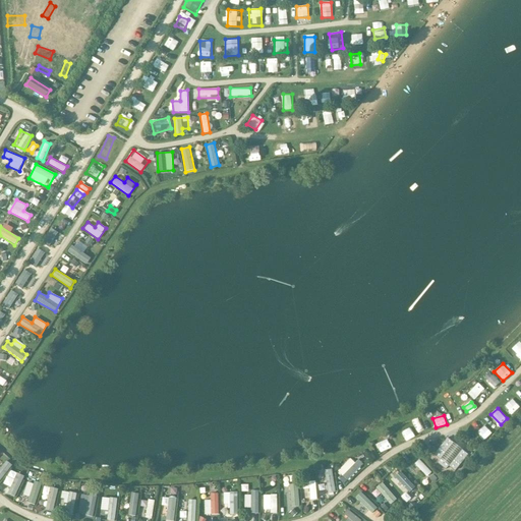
[(485,425),(476,433),(483,442),(493,433),(485,425)]
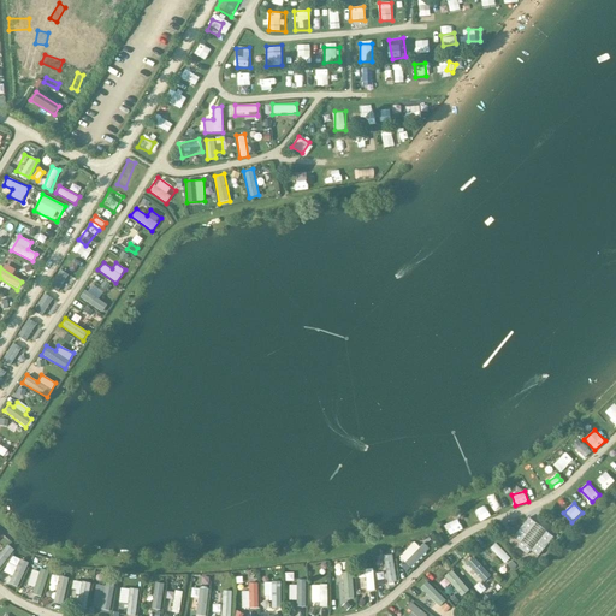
[(463,511),(452,516),(456,526),(468,521),(463,511)]
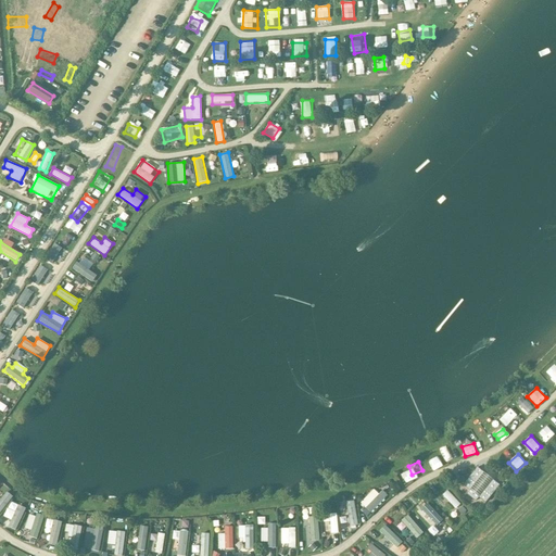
[(498,485),(477,468),(463,485),(469,490),(466,494),(476,502),(478,497),(485,503),(498,485)]
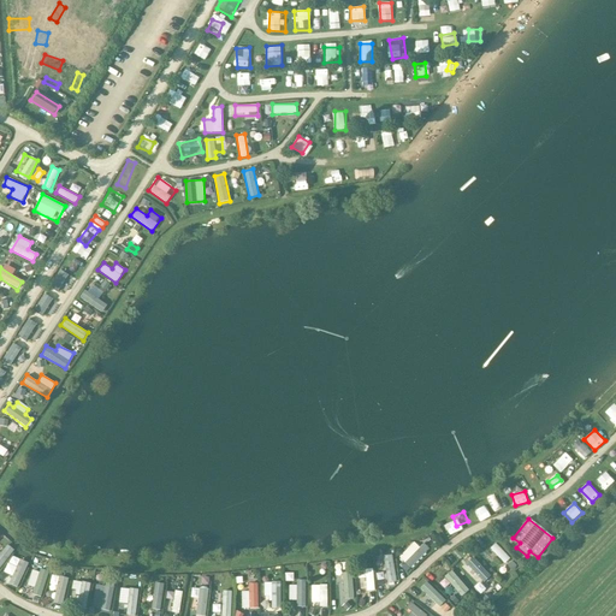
[(415,539),(398,556),(410,568),(427,551),(415,539)]
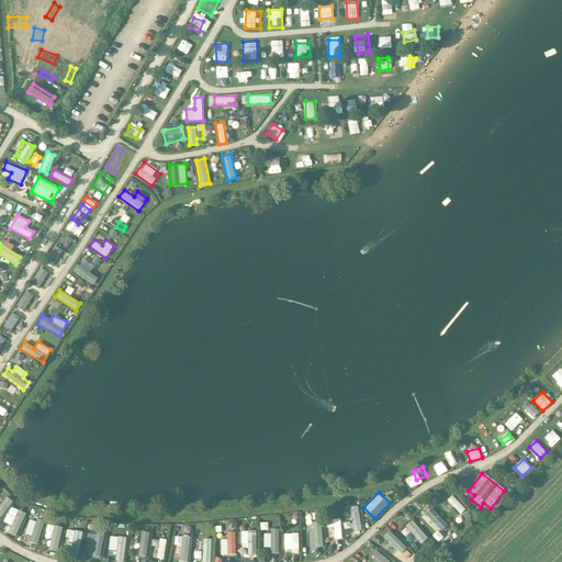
[(461,514),(465,509),(452,495),(447,499),(461,514)]
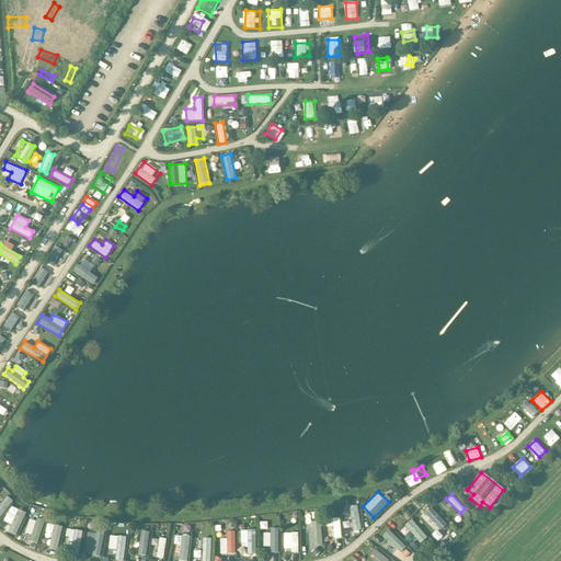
[(0,517),(12,501),(6,495),(0,503),(0,517)]
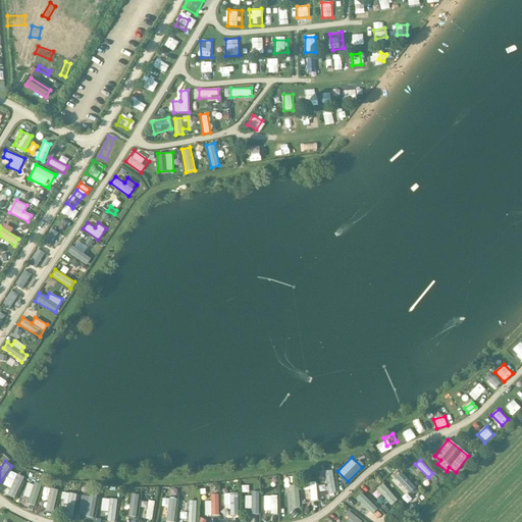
[(390,462),(385,467),(393,473),(398,467),(390,462)]
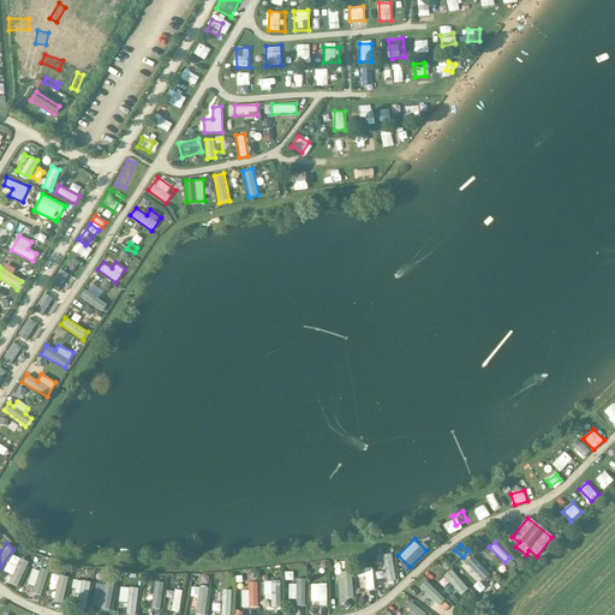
[(17,587),(29,562),(12,554),(7,565),(11,566),(4,581),(17,587)]
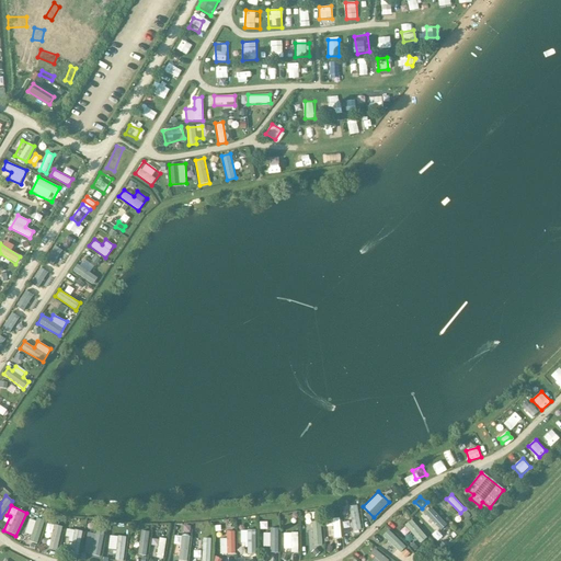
[(358,505),(350,506),(352,530),(361,529),(358,505)]
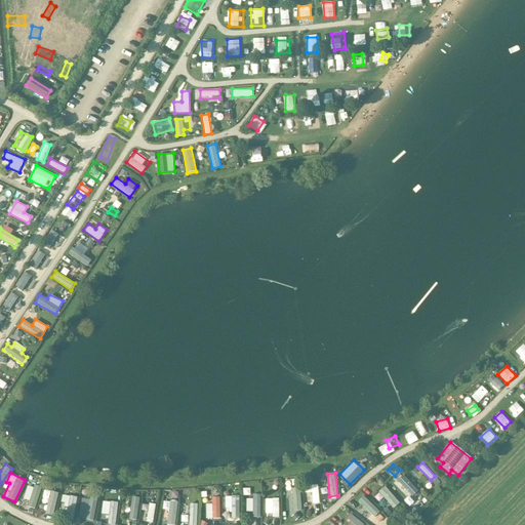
[(413,497),(419,489),(401,475),(395,483),(413,497)]
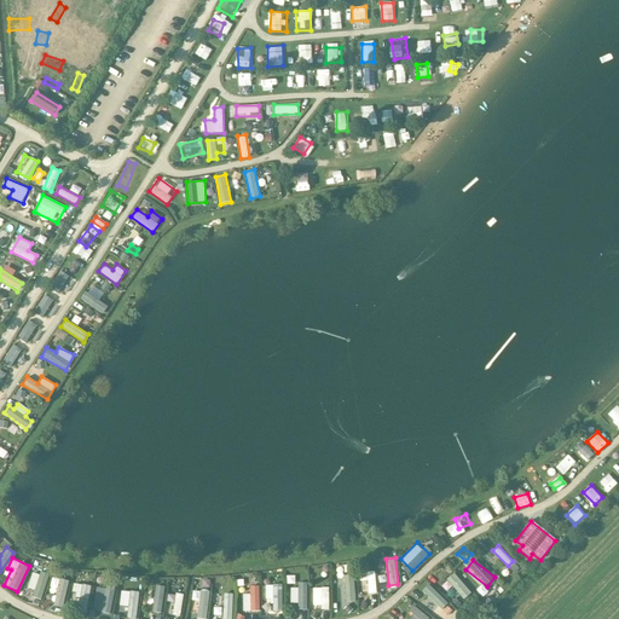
[(369,594),(377,594),(375,571),(366,572),(369,594)]
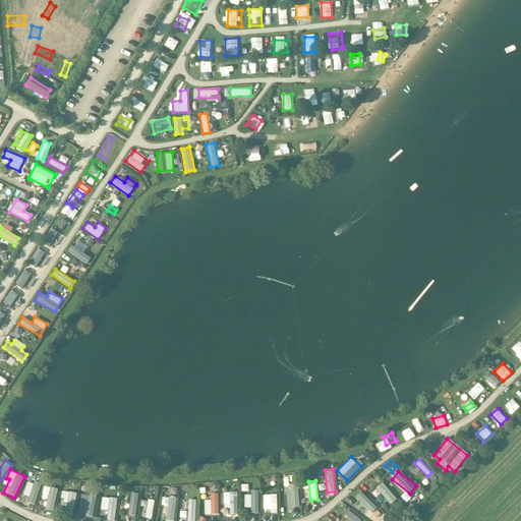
[(26,481),(23,496),(29,497),(27,504),(37,505),(40,483),(26,481)]
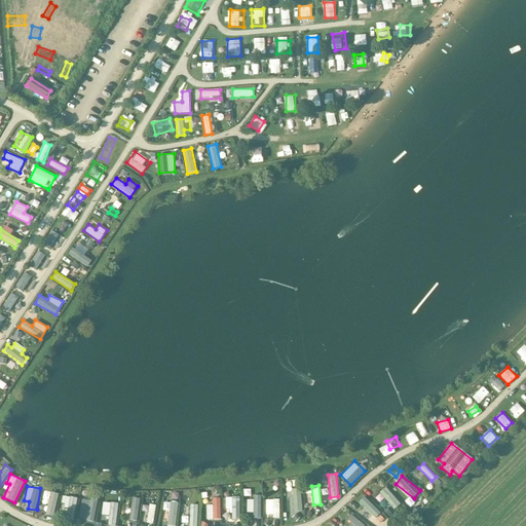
[(378,492),(395,510),(401,503),(384,486),(378,492)]
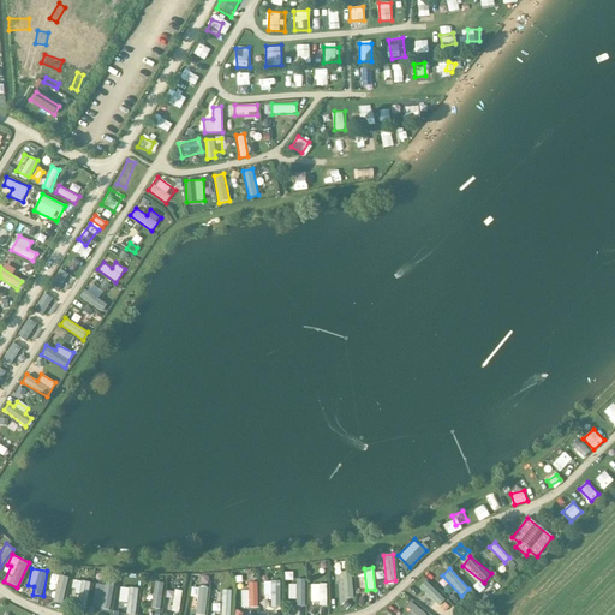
[(352,571),(340,572),(341,607),(353,607),(352,571)]
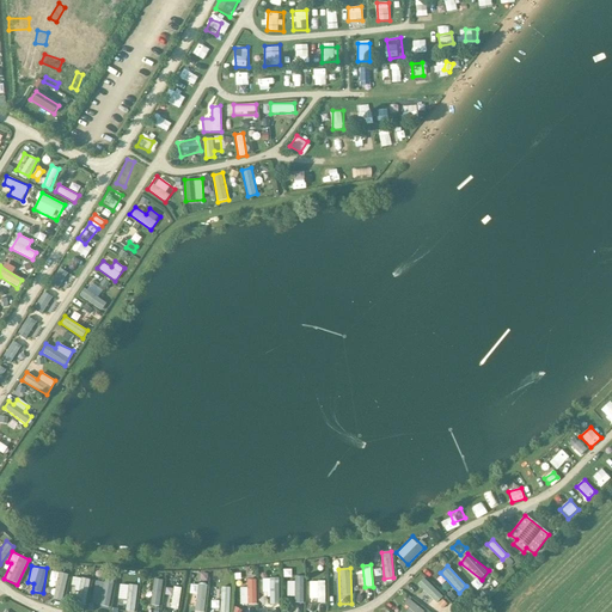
[(62,600),(68,575),(59,573),(53,598),(62,600)]
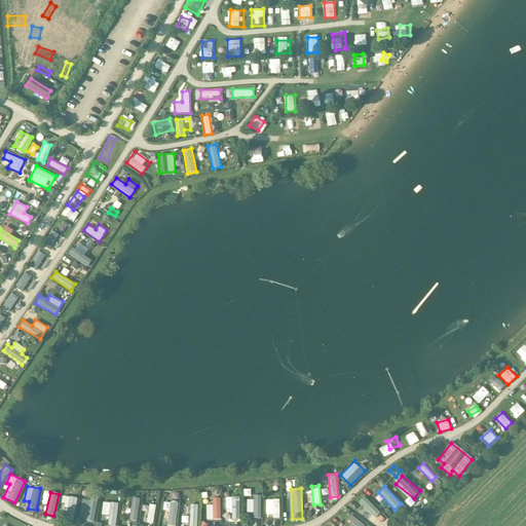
[(63,495),(61,506),(67,508),(64,519),(72,521),(78,498),(63,495)]
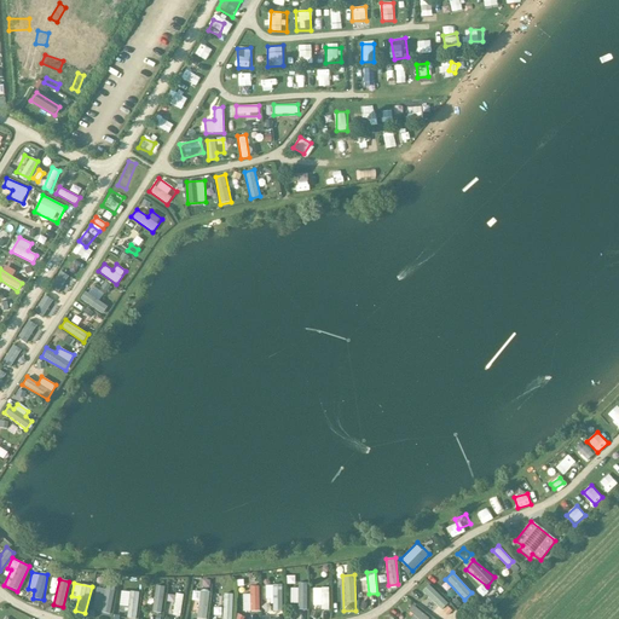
[(290,609),(307,609),(307,583),(298,583),(298,588),(290,588),(290,609)]
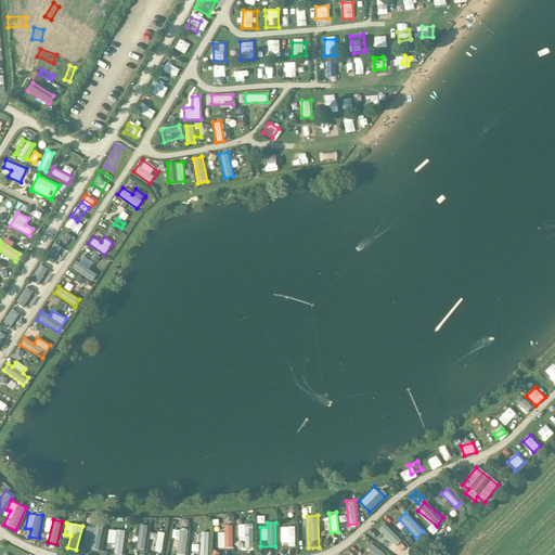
[(253,524),(237,524),(239,537),(244,537),(244,547),(254,547),(253,524)]
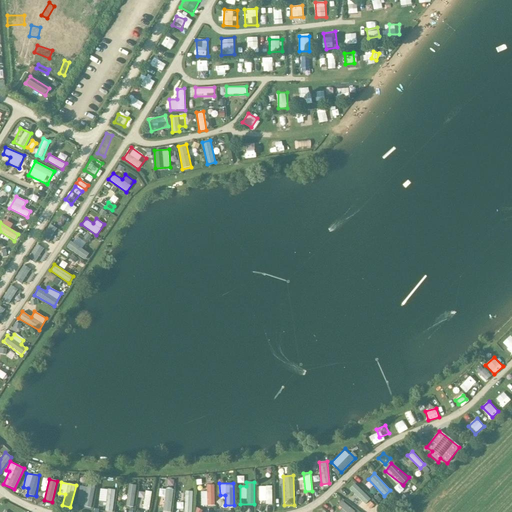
[(129,507),(128,511),(132,511),(136,485),(128,484),(125,507),(129,507)]
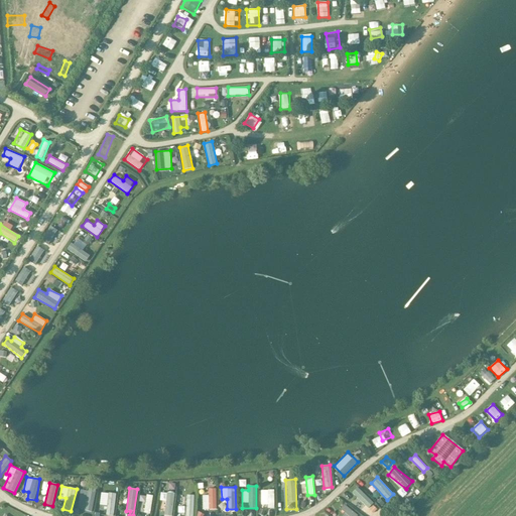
[(203,510),(217,510),(216,488),(208,488),(208,495),(203,496),(203,510)]
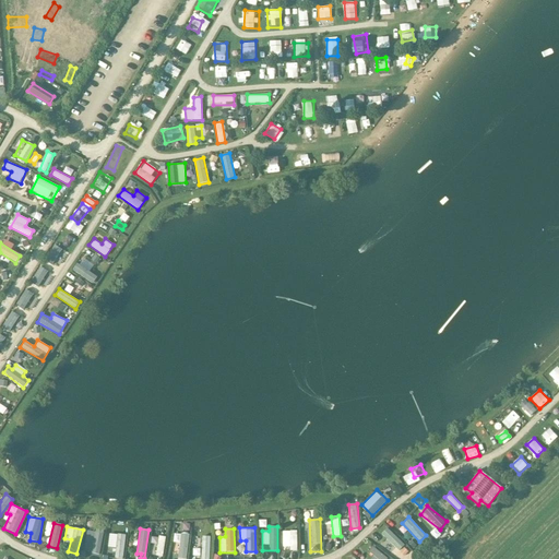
[(297,531),(282,531),(283,547),(289,547),(290,551),(298,550),(297,531)]
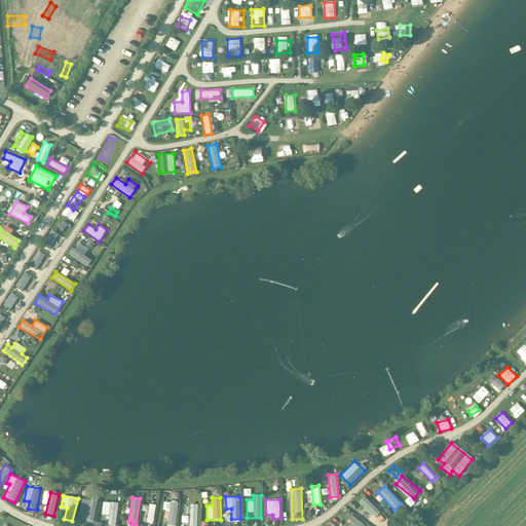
[(375,518),(380,512),(366,499),(361,505),(375,518)]
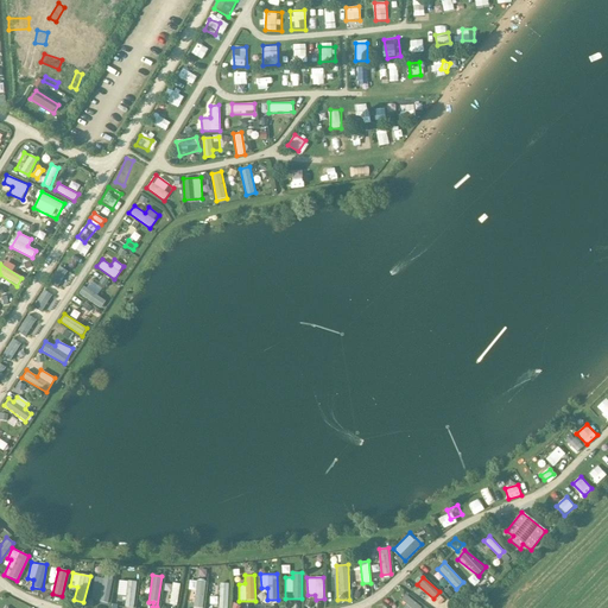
[(203,607),(204,580),(195,580),(194,607),(203,607)]
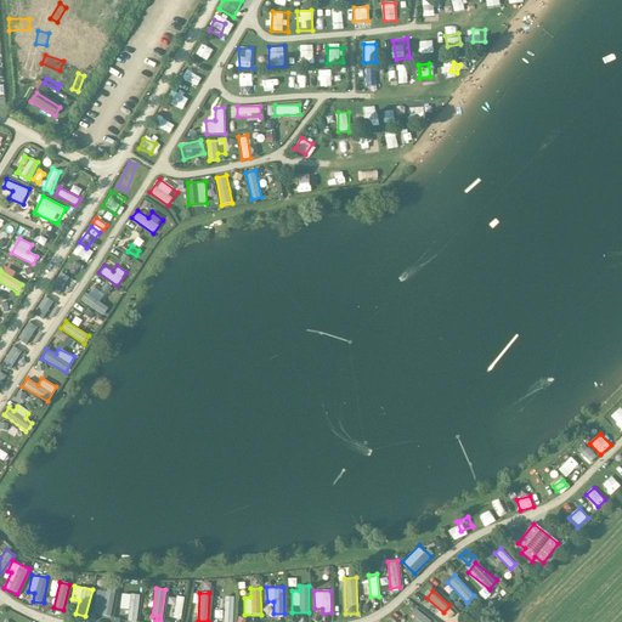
[(106,594),(101,617),(111,618),(116,595),(106,594)]
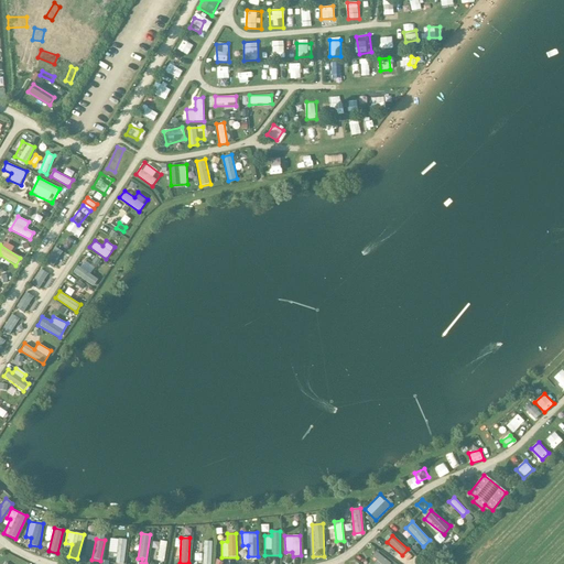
[(110,539),(109,553),(116,553),(116,563),(125,563),(126,539),(110,539)]
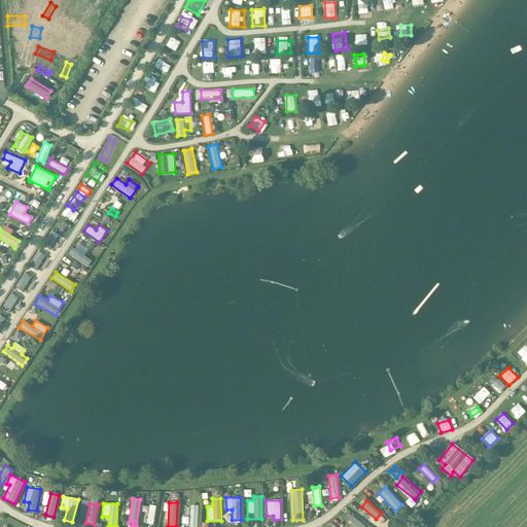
[(142,512),(147,513),(146,524),(154,524),(155,505),(143,504),(142,512)]
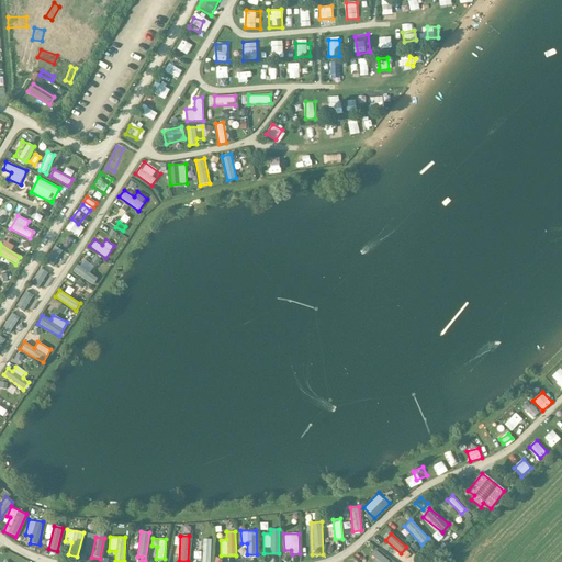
[(201,539),(200,561),(210,561),(212,539),(201,539)]
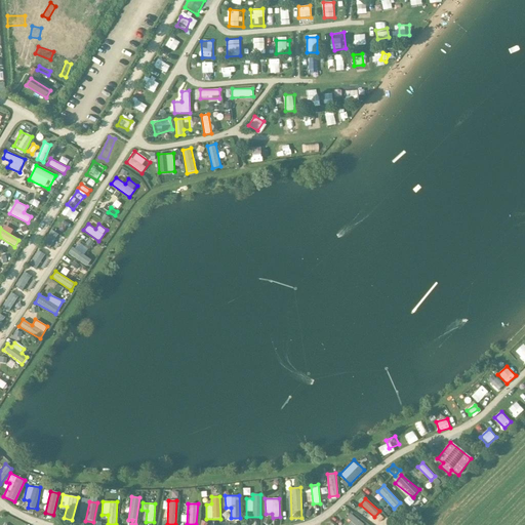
[(352,524),(362,524),(363,524),(352,513),(346,519),(352,524)]
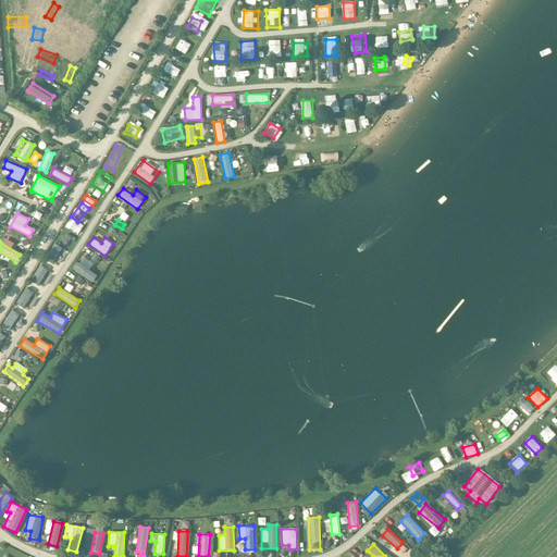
[(397,549),(404,555),(408,548),(401,544),(397,549)]
